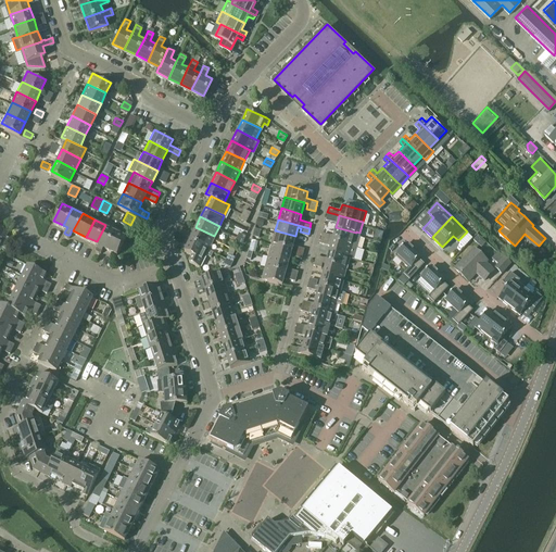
[(109,248),(116,230),(105,225),(97,241),(99,242),(96,248),(97,249),(99,251),(101,250),(103,246),(109,248)]
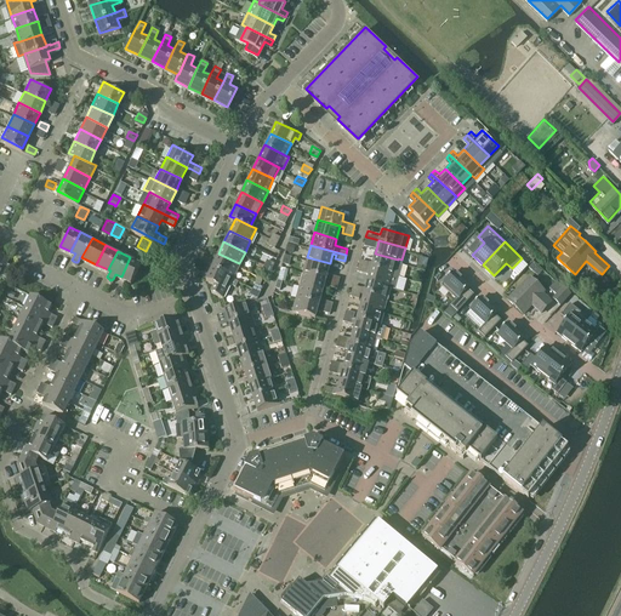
[(239,263),(218,254),(212,266),(233,275),(239,263)]
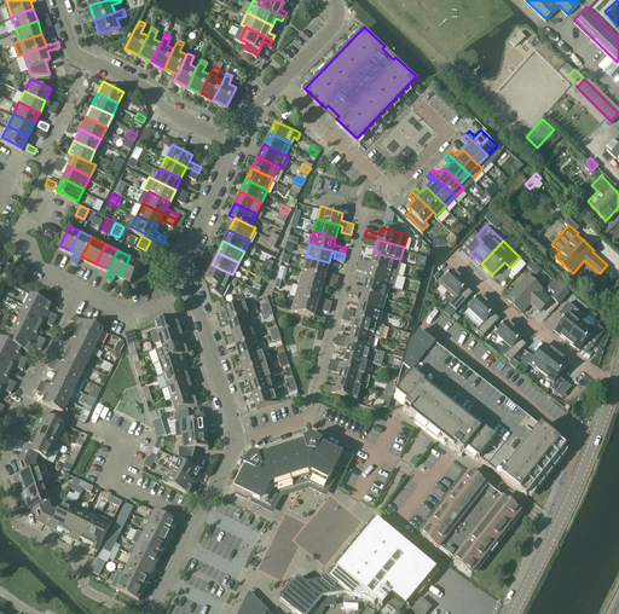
[(359,255),(358,261),(366,264),(370,265),(398,272),(398,271),(401,260),(400,259),(397,258),(397,259),(374,253),(371,259),(359,255)]
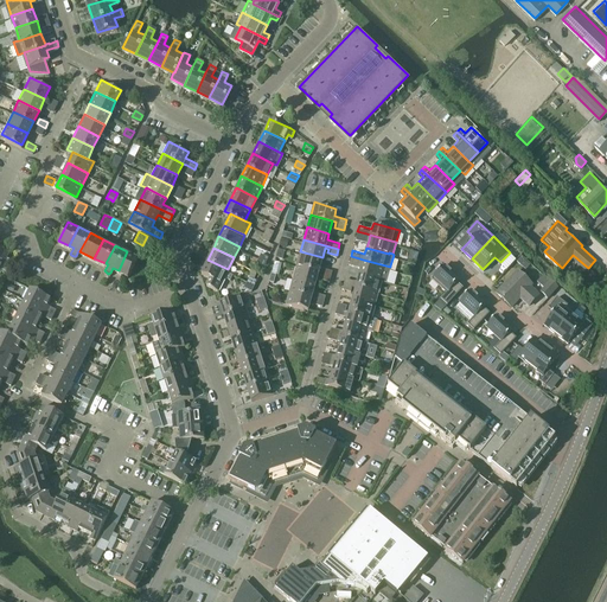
[(127,251),(119,270),(128,275),(136,256),(127,251)]
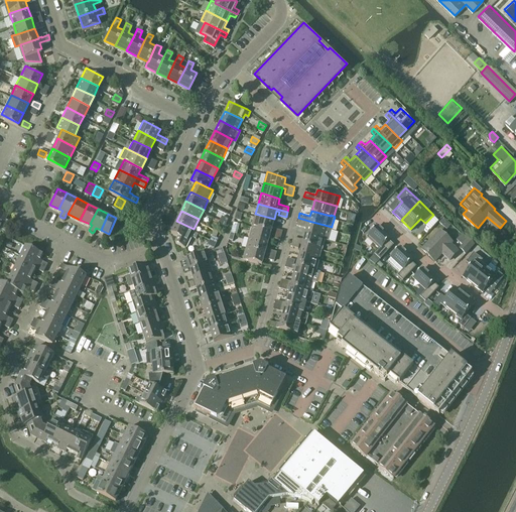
[(272,225),(274,219),(255,214),(252,225),(281,233),(283,228),(272,225)]
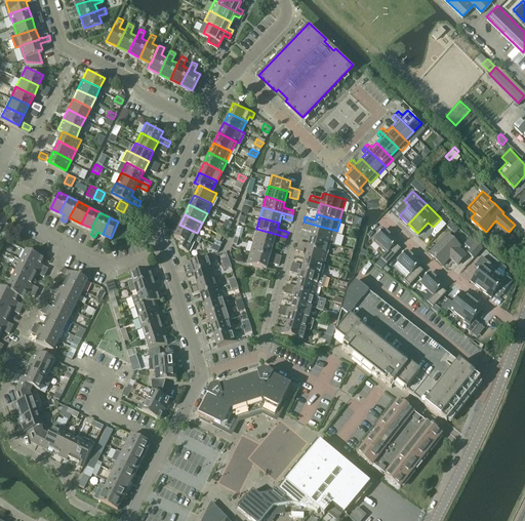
[(228,230),(230,225),(224,222),(220,227),(228,230)]
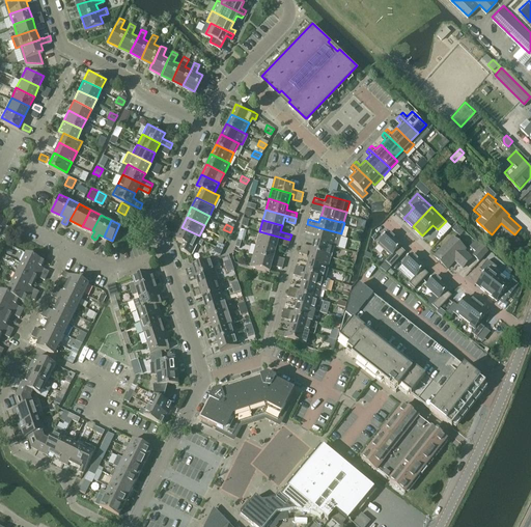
[(199,236),(182,227),(176,237),(184,241),(180,247),(191,252),(197,241),(201,243),(203,238),(199,236)]
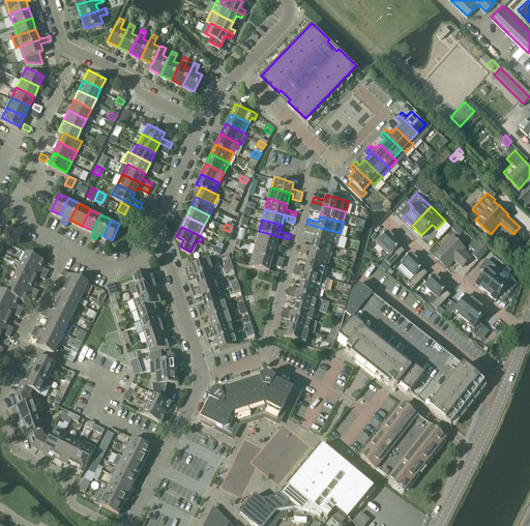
[(316,232),(314,237),(333,242),(333,243),(337,244),(341,233),(317,227),(316,232)]
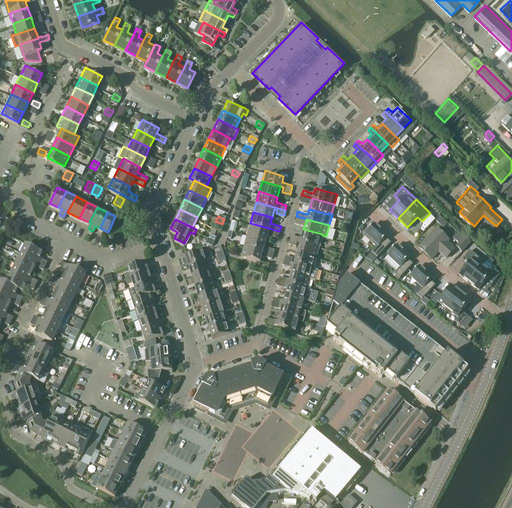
[(375,221),(364,232),(377,245),(372,250),(377,255),(390,241),(386,237),(389,234),(375,221)]
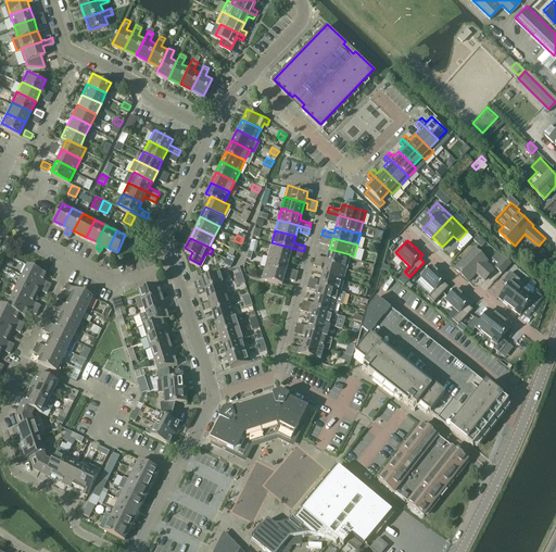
[(302,255),(303,251),(272,242),(268,253),(289,259),(290,252),(302,255)]
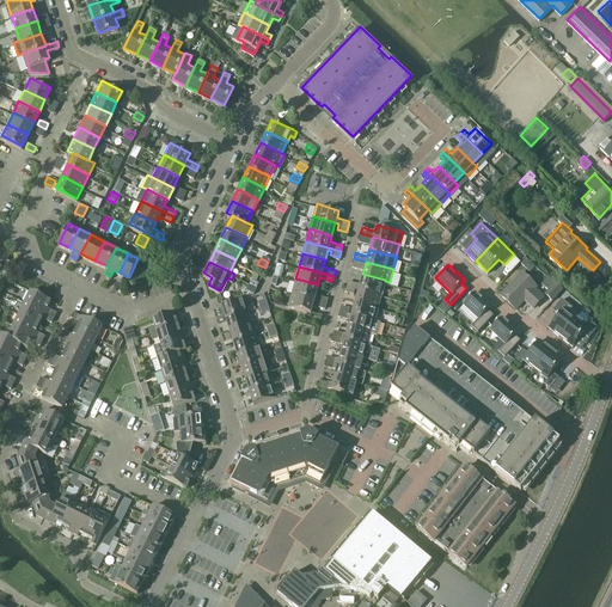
[(521,269),(501,292),(516,305),(525,296),(533,304),(543,293),(534,286),(537,283),(521,269)]
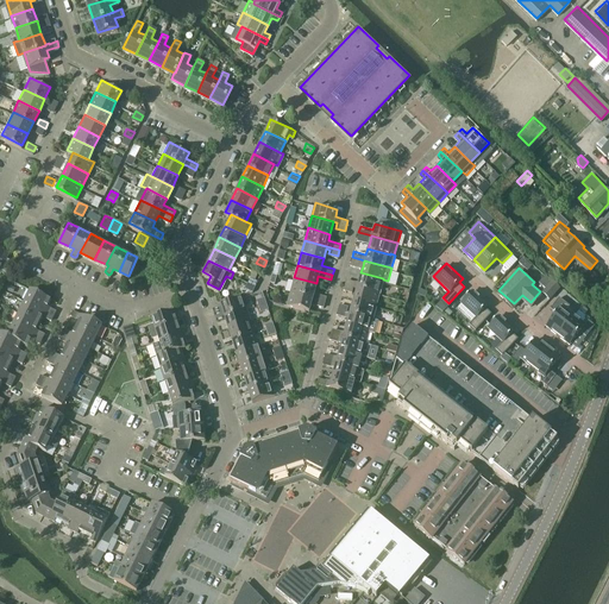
[(346,276),(345,282),(355,284),(357,285),(380,291),(383,280),(383,278),(360,272),(359,280),(346,276)]
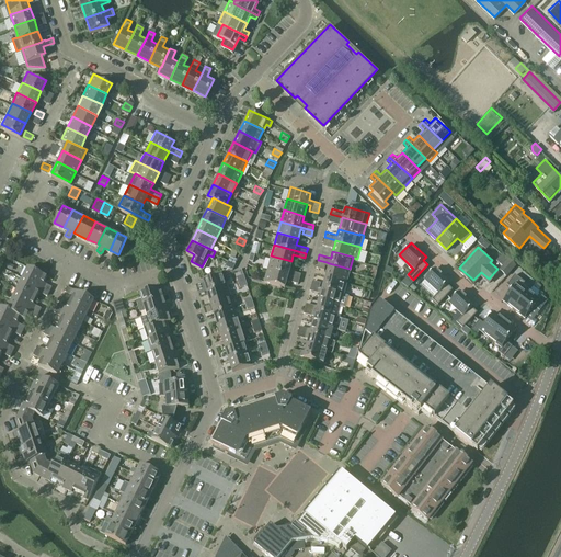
[(508,259),(502,252),(496,259),(503,264),(508,259)]
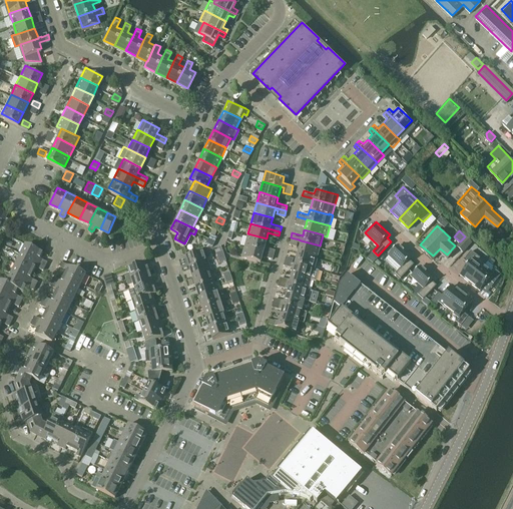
[(265,244),(267,238),(247,233),(244,243),(275,251),(276,247),(265,244)]
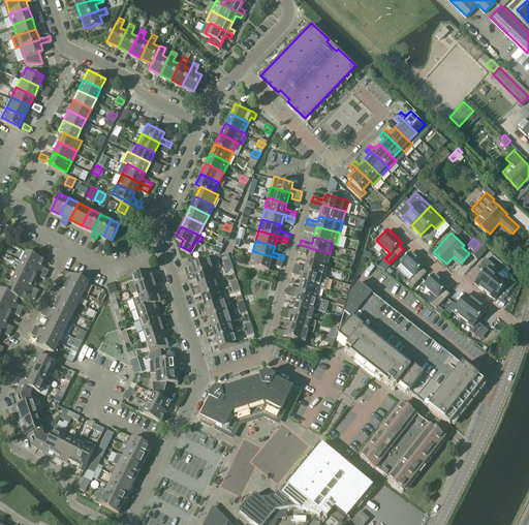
[(220,251),(222,246),(215,243),(213,248),(220,251)]
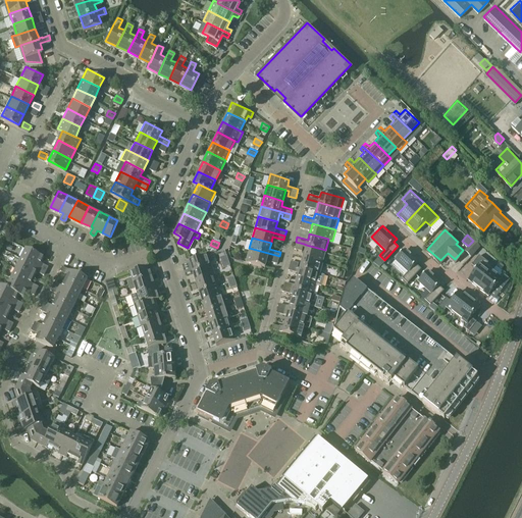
[(325,250),(306,245),(303,255),(322,260),(325,250)]
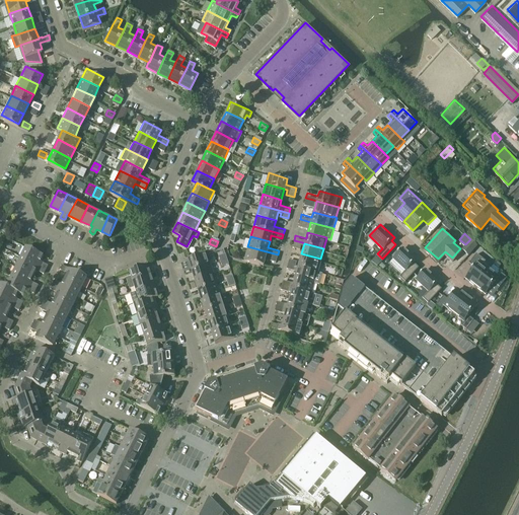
[(21,254),(46,267),(48,263),(41,259),(44,252),(26,244),(21,254)]
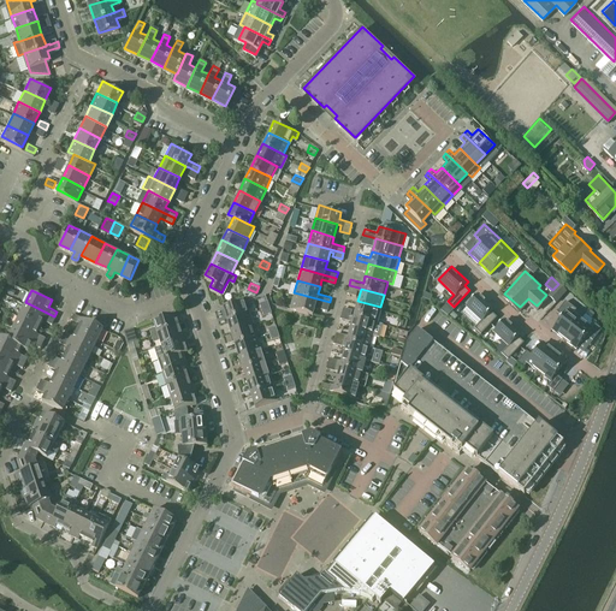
[(478,291),(466,303),(481,319),(475,326),(481,332),(497,315),(491,309),(493,306),(478,291)]
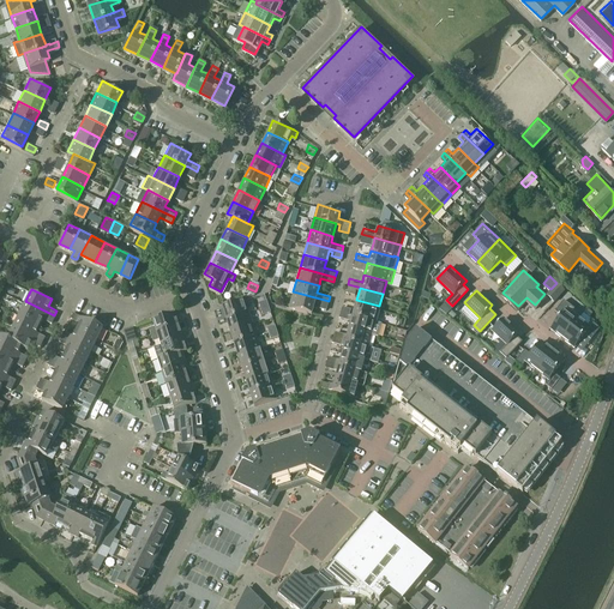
[(326,307),(329,301),(293,291),(289,305),(312,311),(314,303),(326,307)]
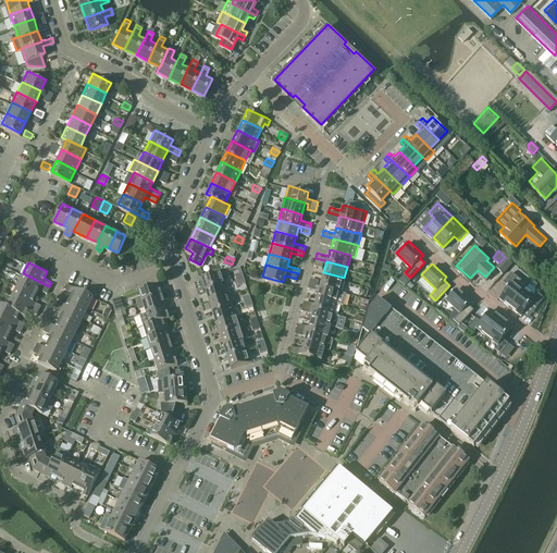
[(206,287),(225,281),(222,269),(202,275),(206,287)]
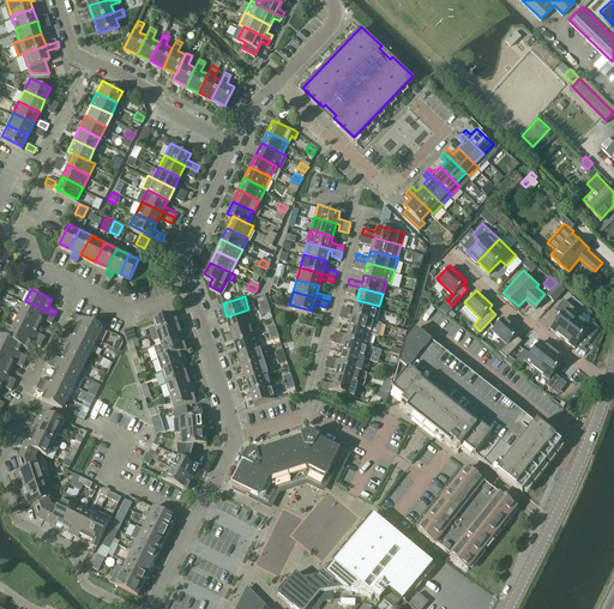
[(560,314),(551,326),(563,335),(577,317),(582,311),(564,299),(555,309),(560,314)]
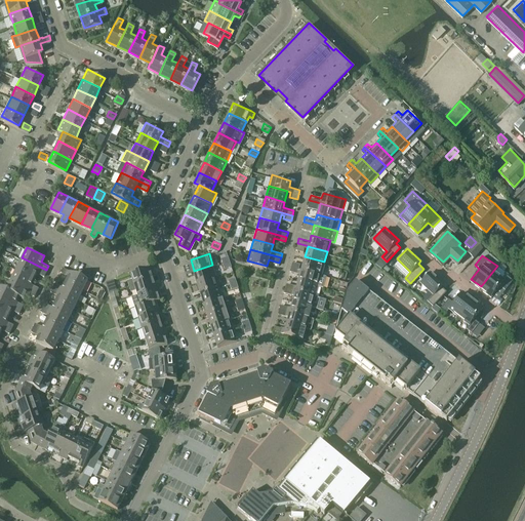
[(324,262),(305,256),(303,268),(321,273),(324,262)]
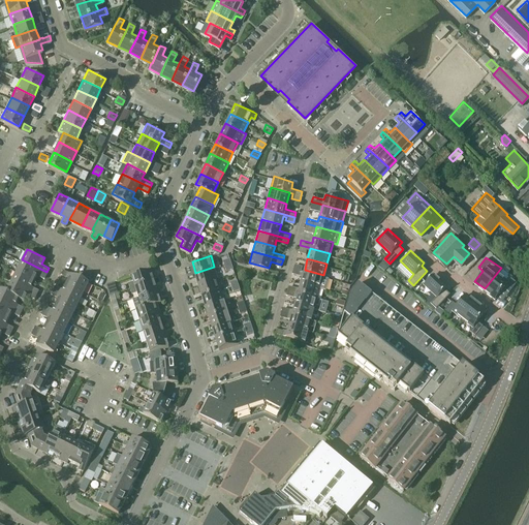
[(44,276),(47,272),(22,259),(17,269),(34,278),(37,272),(44,276)]
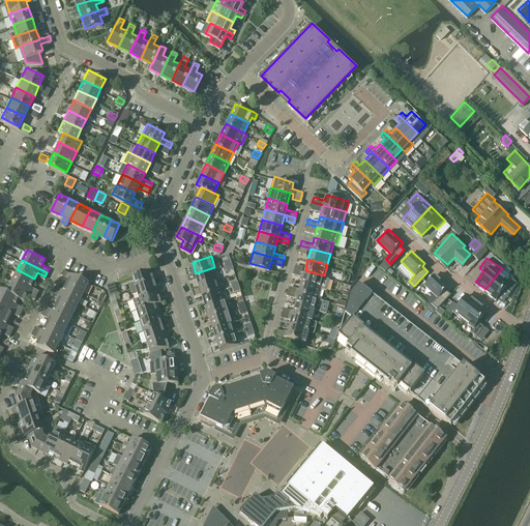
[(66,282),(84,290),(89,280),(63,267),(61,272),(68,275),(66,282)]
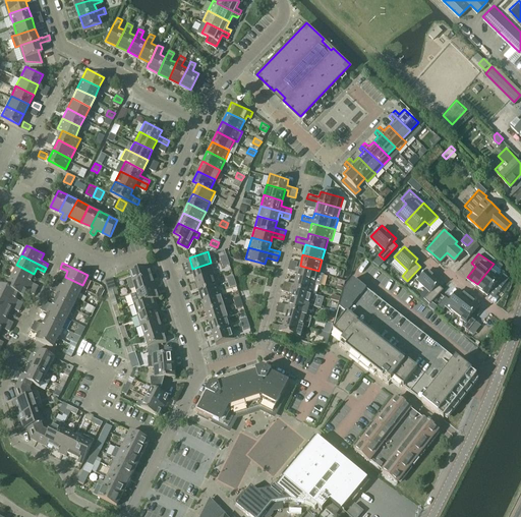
[(131,275),(126,276),(128,281),(152,274),(150,267),(152,267),(151,263),(129,269),(131,275)]
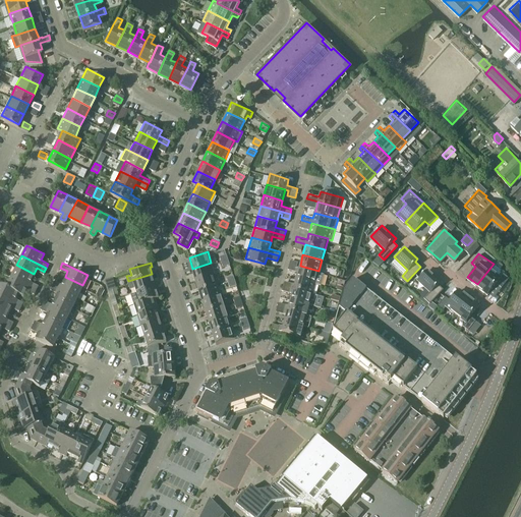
[(195,279),(214,273),(211,263),(192,269),(195,279)]
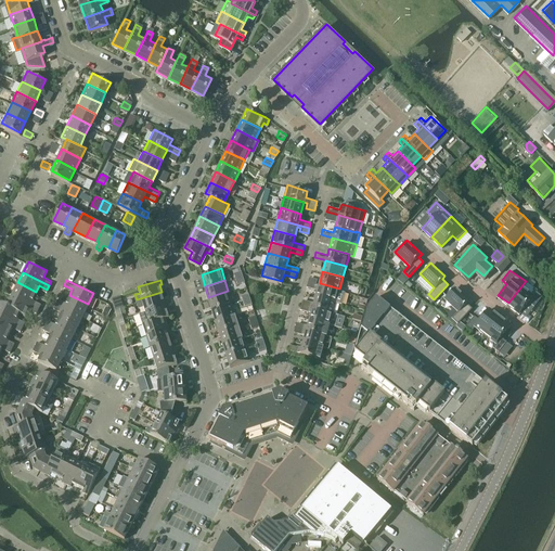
[(308,280),(307,284),(318,287),(317,294),(336,299),(336,300),(341,302),(345,290),(339,289),(320,283),(317,282),(308,280)]
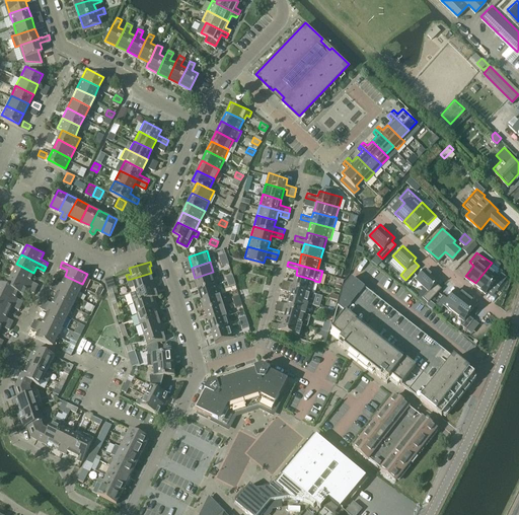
[(30,278),(33,273),(16,264),(11,274),(36,286),(39,282),(30,278)]
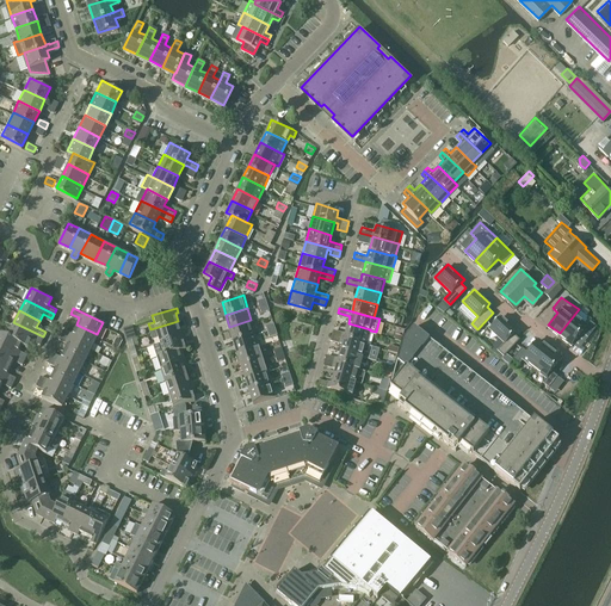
[(501,313),(489,326),(505,341),(498,348),(504,353),(519,336),(514,332),(517,328),(501,313)]
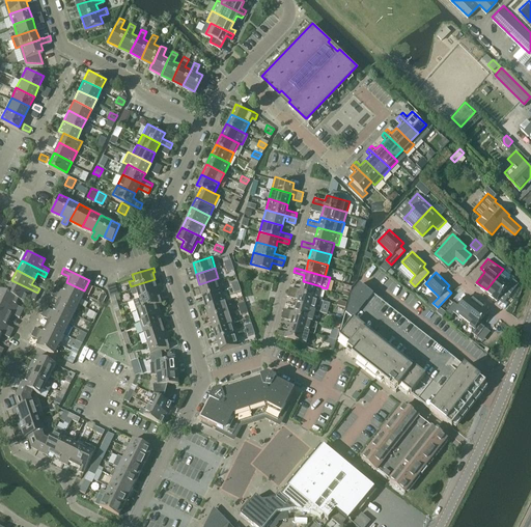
[(499,274),(486,289),(498,298),(506,287),(511,292),(519,281),(513,278),(510,282),(499,274)]
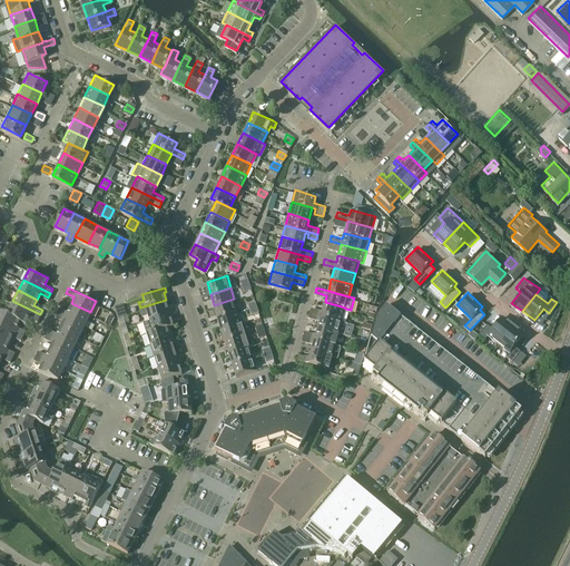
[(218,316),(238,310),(234,299),(214,305),(218,316)]
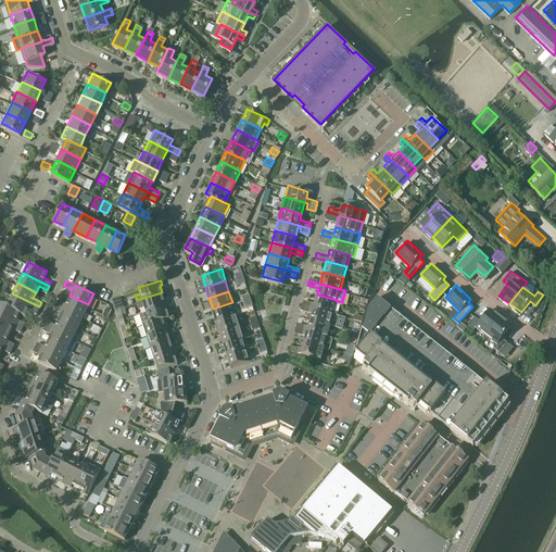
[(162,292),(137,300),(139,306),(144,304),(146,310),(168,302),(167,299),(164,299),(162,292)]
